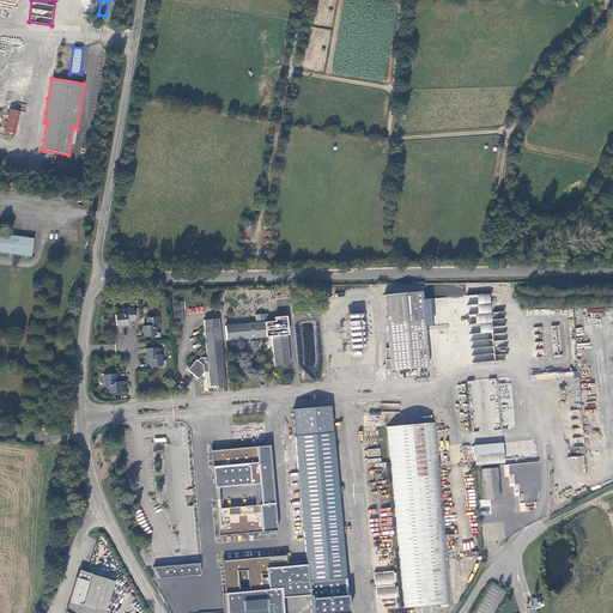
[(4,131),(16,133),(20,111),(8,109),(4,131)]
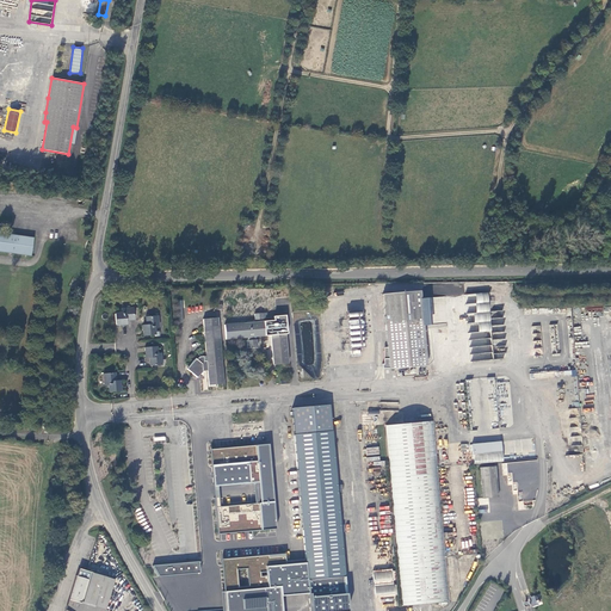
[(0,251),(30,255),(32,239),(0,233),(0,251)]
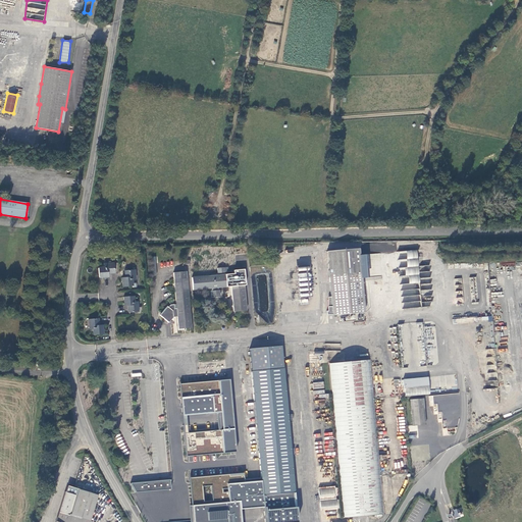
[(61,221),(63,211),(54,210),(52,219),(61,221)]
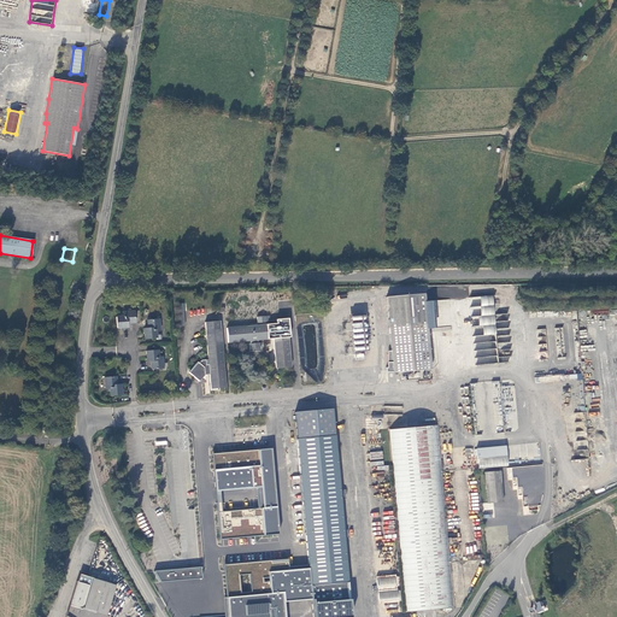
[(425,301),(424,294),(387,297),(393,372),(430,370),(428,329),(425,301)]
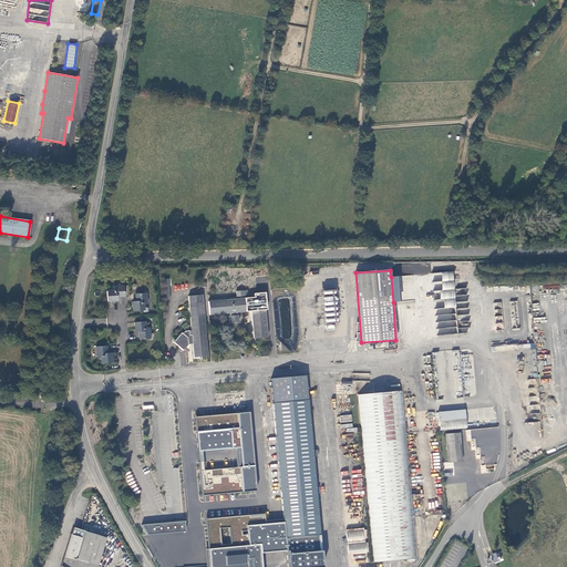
[(452,271),(432,274),(432,282),(452,281),(452,271)]
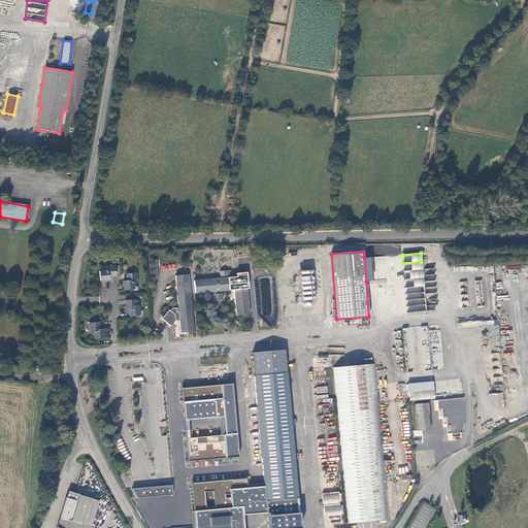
[(150,278),(158,278),(158,259),(150,259),(150,278)]
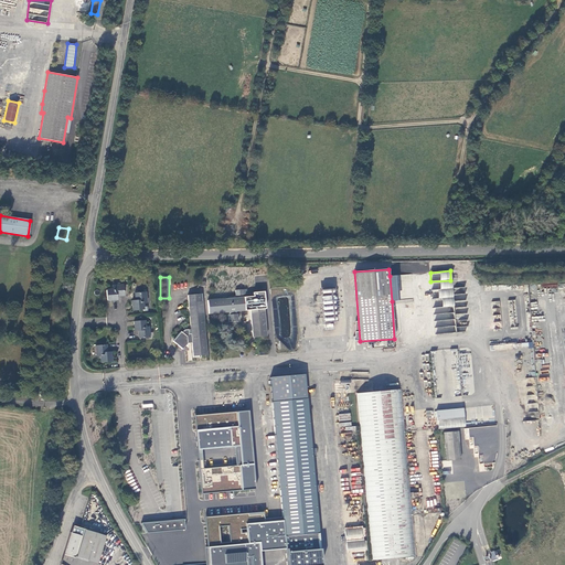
[(450,280),(430,281),(432,290),(451,289),(450,280)]
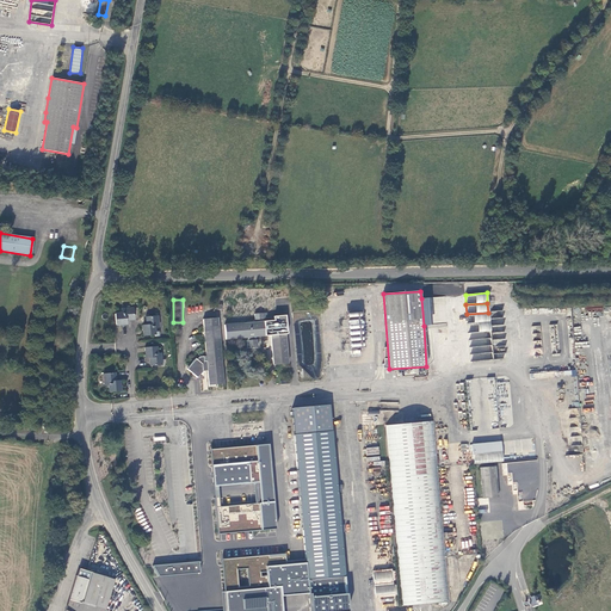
[(134,320),(133,307),(121,308),(122,313),(115,313),(116,325),(127,323),(127,321),(134,320)]
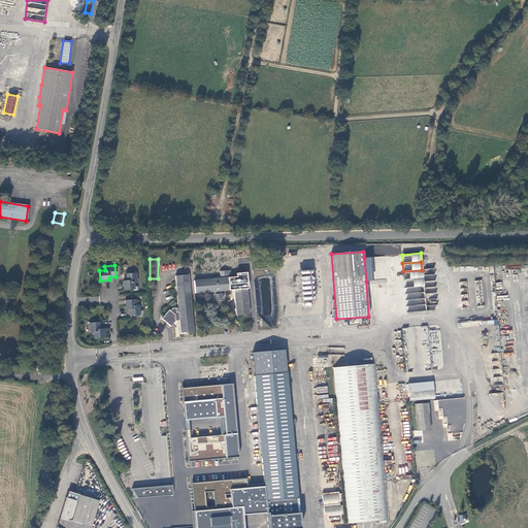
[(422,270),(403,271),(404,279),(423,278),(422,270)]
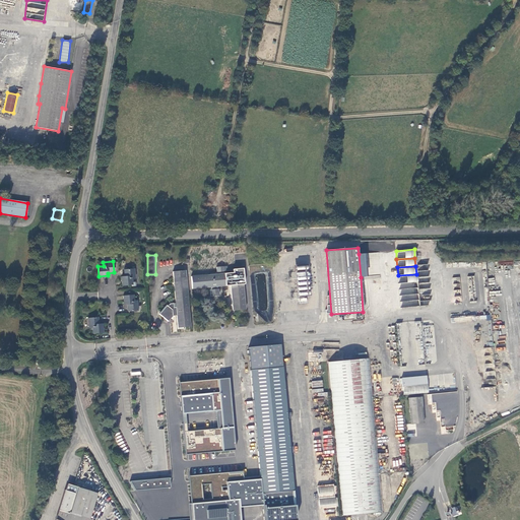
[(135,278),(135,268),(124,269),(124,276),(121,276),(121,285),(131,285),(131,286),(136,286),(135,282),(132,282),(132,279),(135,278)]
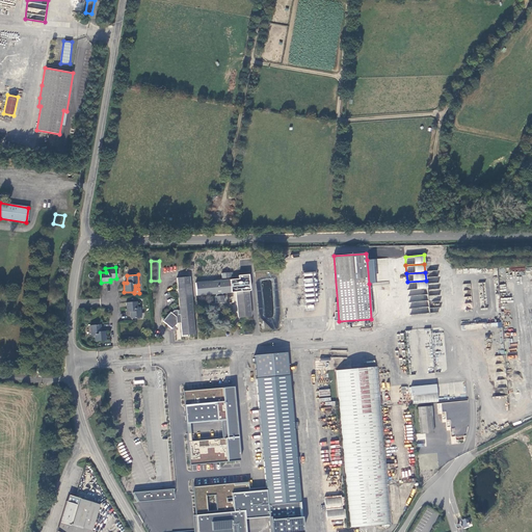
[(195,335),(190,276),(177,277),(179,310),(174,311),(171,313),(170,312),(162,322),(173,329),(177,323),(180,323),(181,337),(188,337),(188,335),(195,335)]
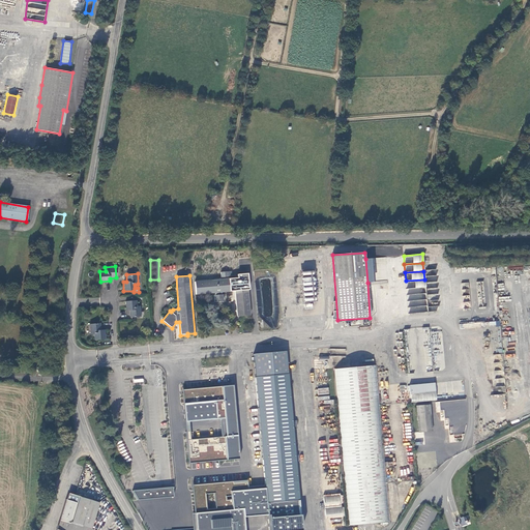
[(195,282),(196,295),(215,293),(222,292),(230,292),(229,278),(195,282)]
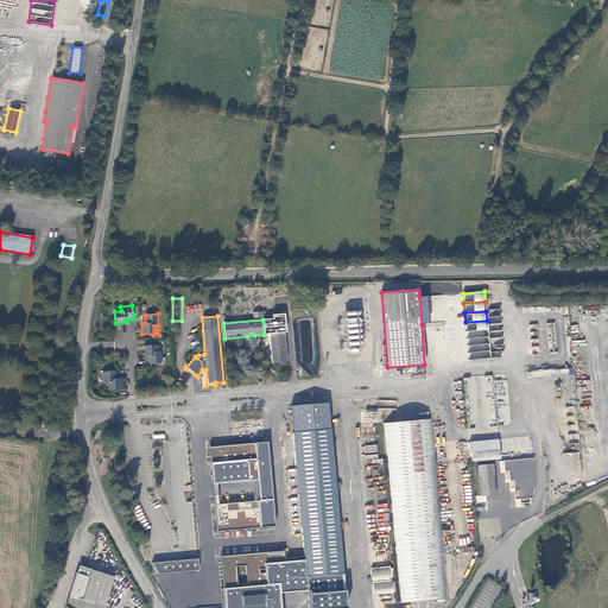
[(487,321),(466,322),(466,331),(488,330),(487,321)]
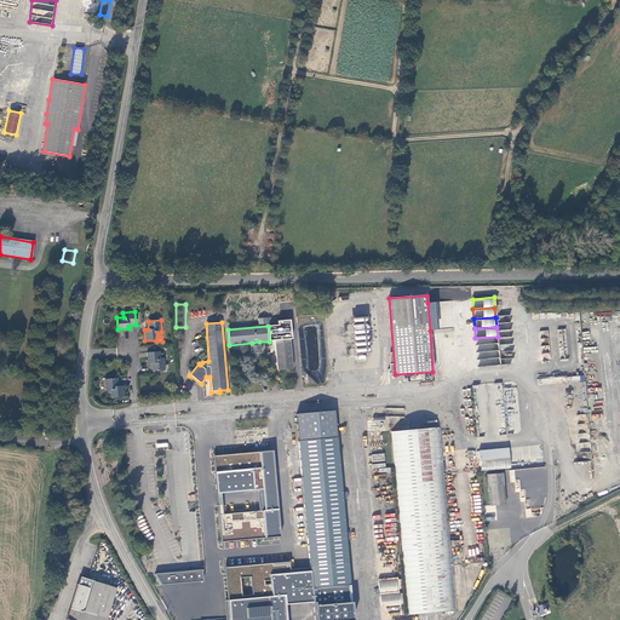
[(293,369),(291,339),(290,339),(290,334),(281,336),(282,339),(275,340),(277,371),(293,369)]
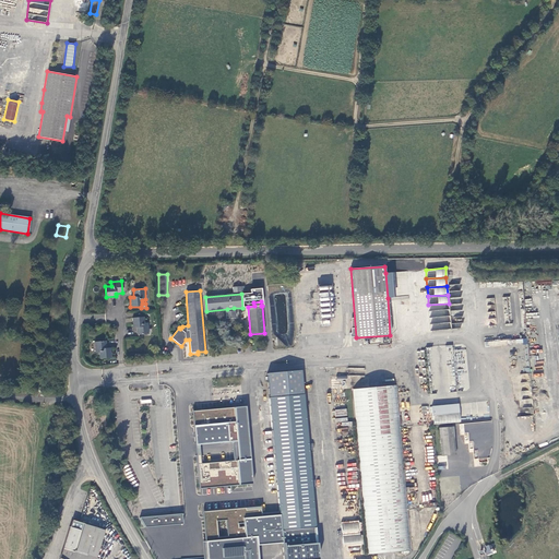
[(234,308),(227,309),(227,311),(226,311),(226,319),(236,318),(235,310),(234,310),(234,308)]
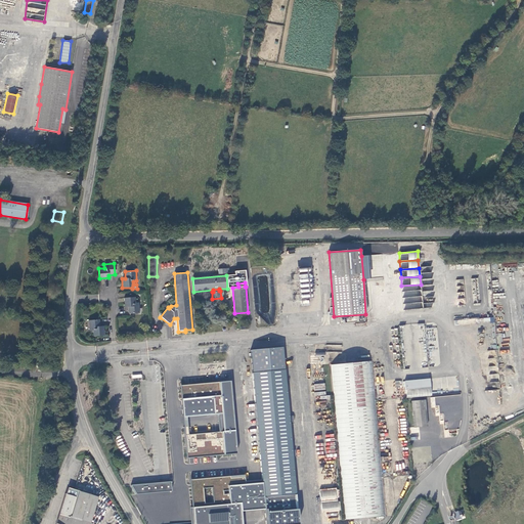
[(135,303),(135,297),(124,298),(124,307),(128,307),(128,313),(139,313),(138,303),(135,303)]
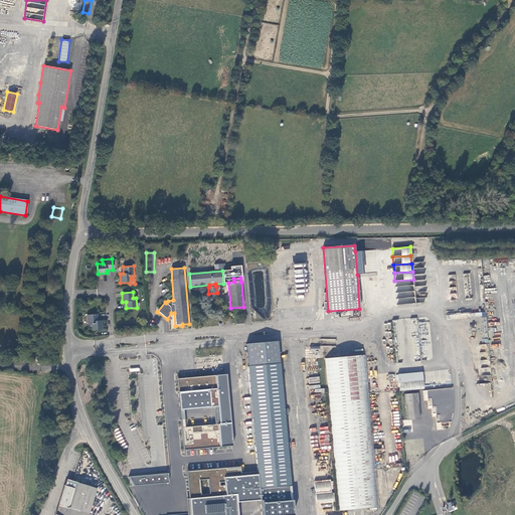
[(50,303),(40,310),(43,314),(53,308),(50,303)]
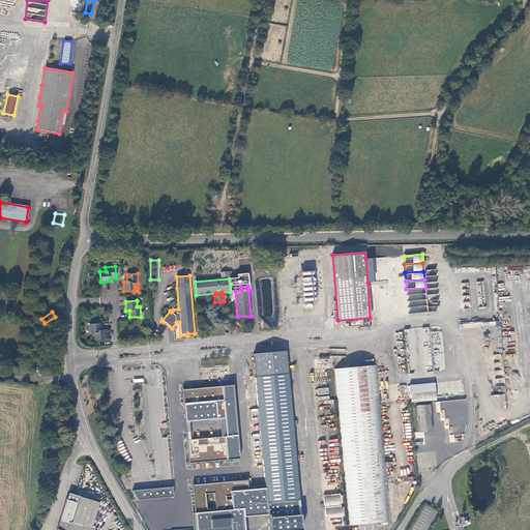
[(100,330),(100,323),(89,324),(90,334),(93,334),(94,341),(105,340),(105,330),(100,330)]
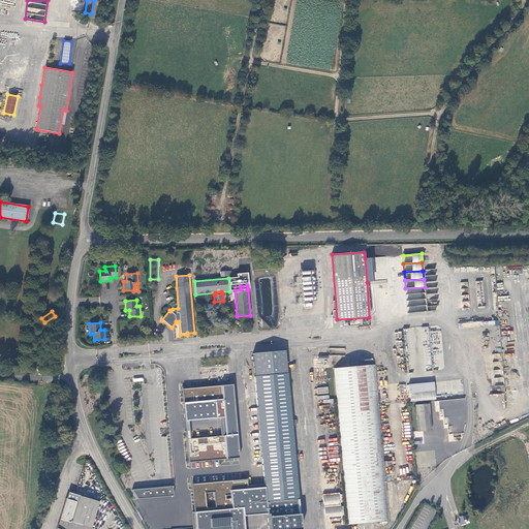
[(50,336),(38,343),(41,348),(53,341),(50,336)]
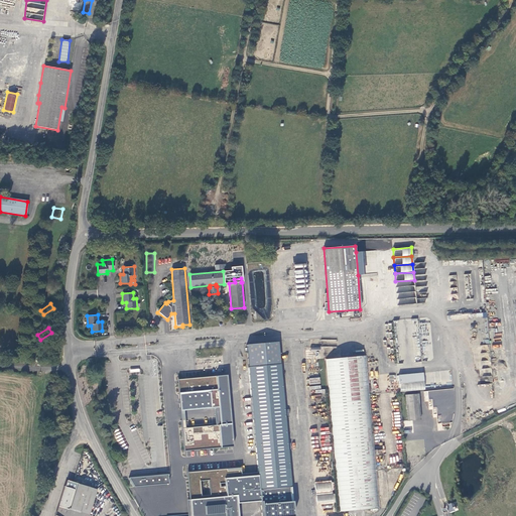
[(280,364),(278,342),(246,345),(248,367),(280,364)]
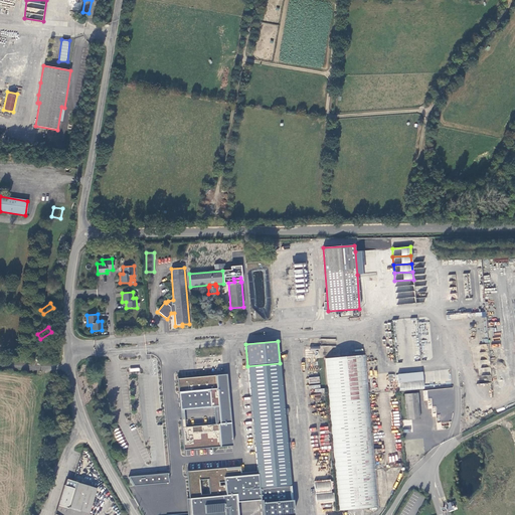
[(44,352),(35,358),(37,363),(47,356),(44,352)]
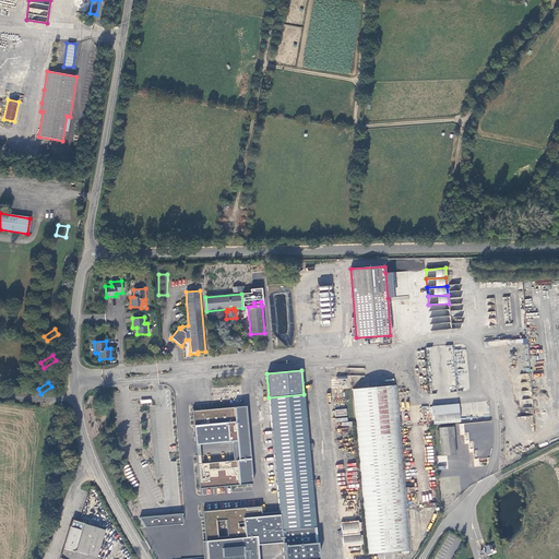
[(412,550),(396,385),(353,390),(368,555),(389,552),(412,550)]
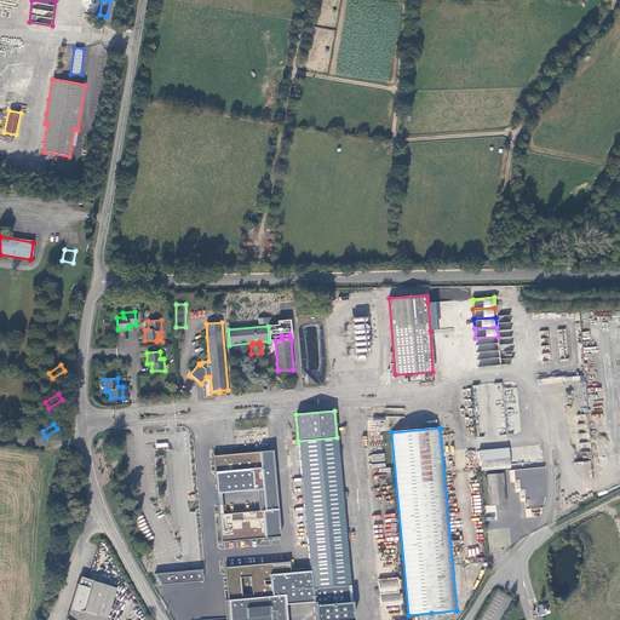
[(337,437),(298,441),(310,572),(314,603),(314,619),(354,619),(343,500),(348,499),(346,492),(343,492),(338,437),(337,437)]
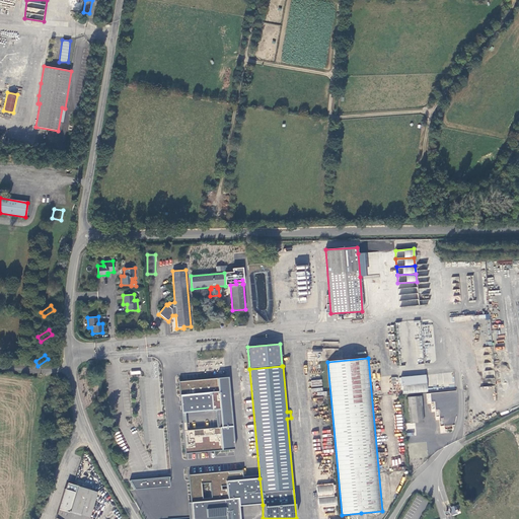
[(425,375),(400,377),(401,385),(426,383),(425,375)]
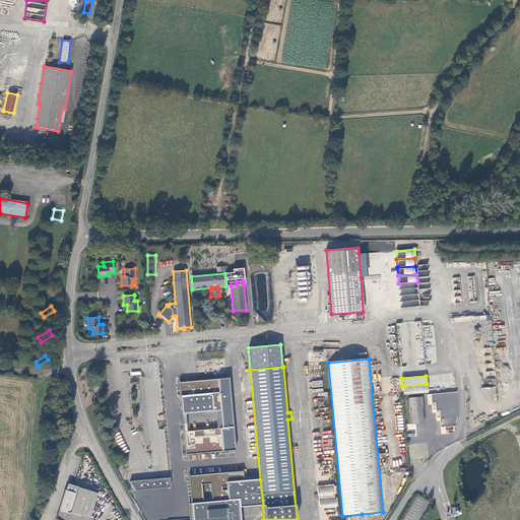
[(181,383),(184,413),(217,410),(218,428),(185,431),(187,454),(236,449),(230,379),(181,383)]
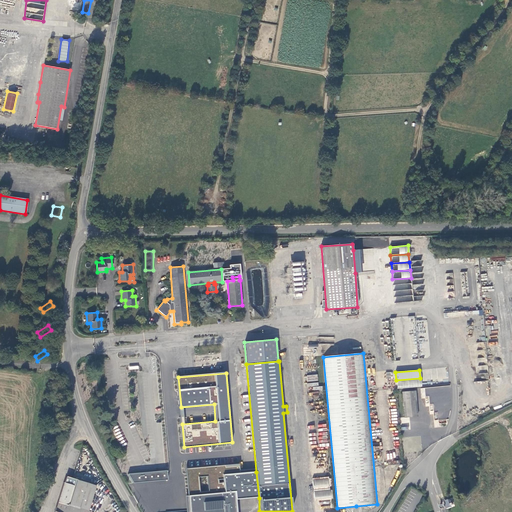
[(420,378),(396,380),(397,389),(421,386),(420,378)]
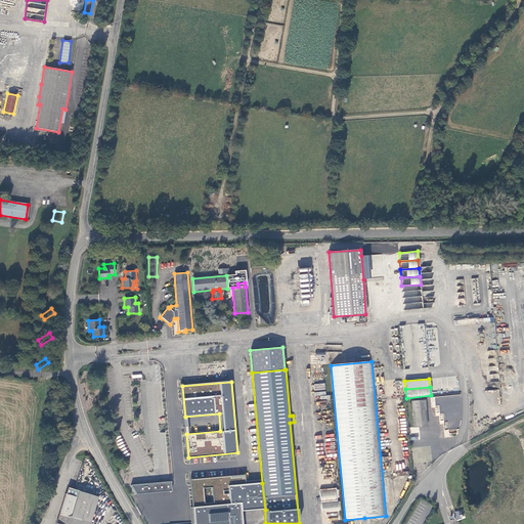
[(461,394),(430,396),(431,407),(435,407),(435,416),(439,416),(440,424),(446,424),(447,433),(463,431),(461,394)]
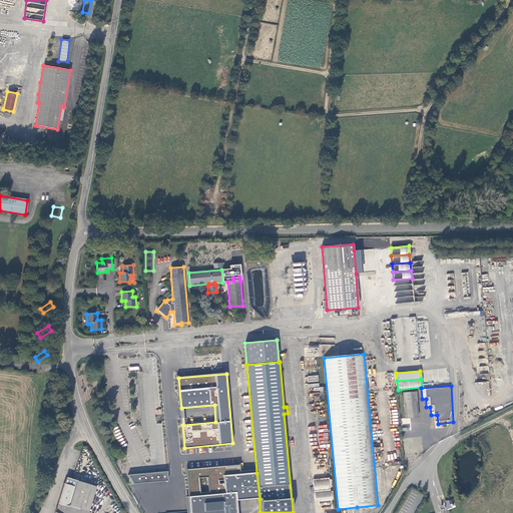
[(403,393),(405,419),(418,418),(416,392),(403,393)]
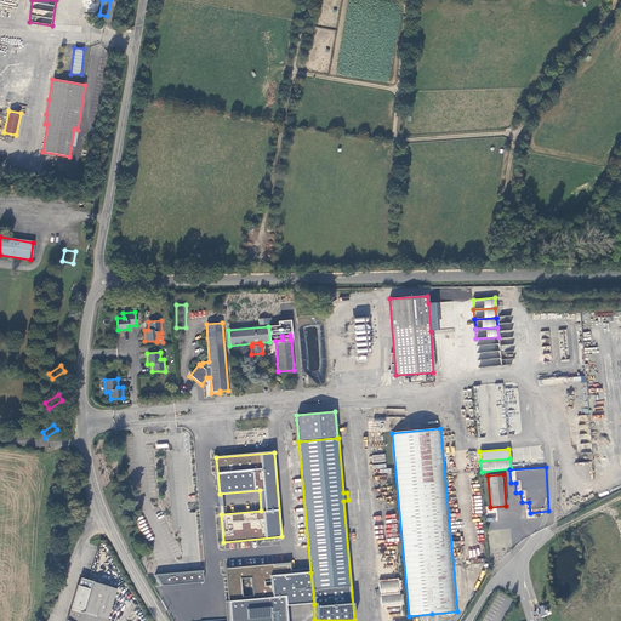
[(314,604),(311,573),(292,574),(291,562),(226,568),(229,620),(289,620),(288,607),(314,604)]
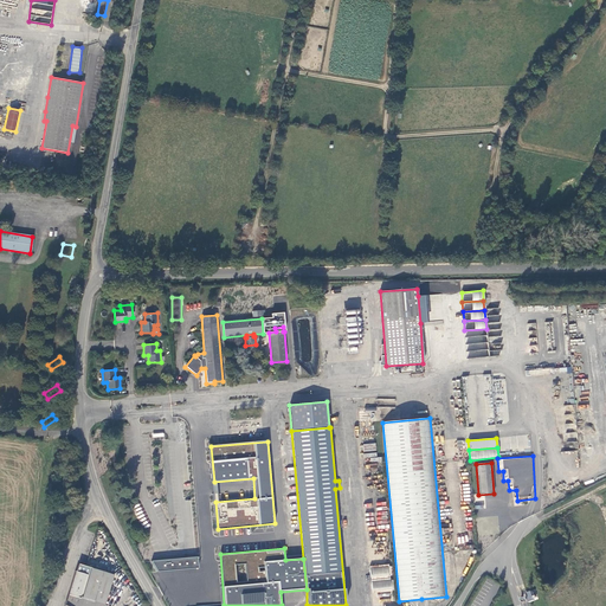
[(200,568),(199,558),(153,561),(160,571),(200,568)]
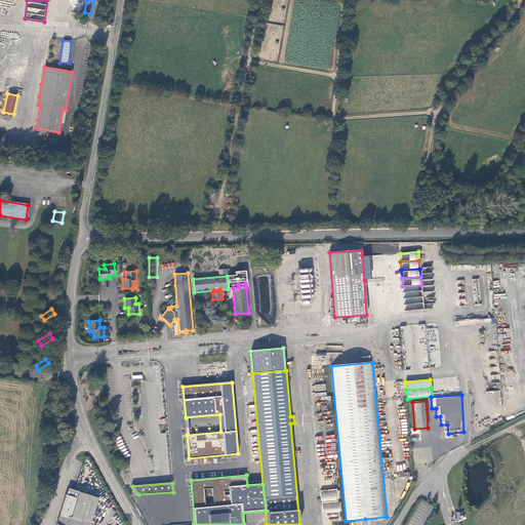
[(73,491),(68,489),(64,501),(59,516),(70,519),(71,519),(90,524),(98,499),(73,491)]
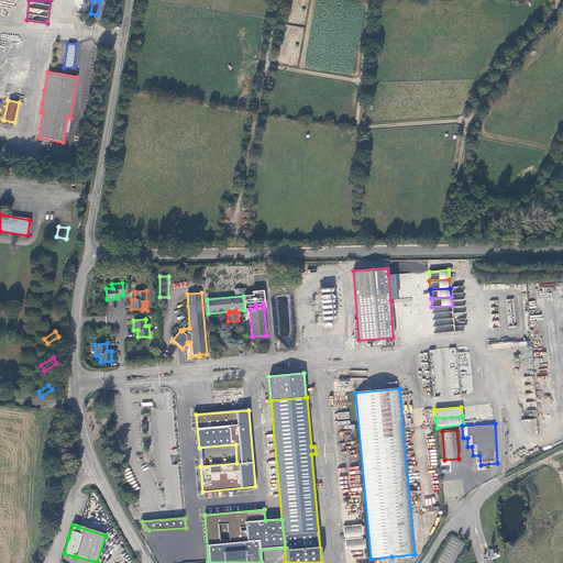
[(363,525),(344,526),(345,551),(365,549),(363,525)]
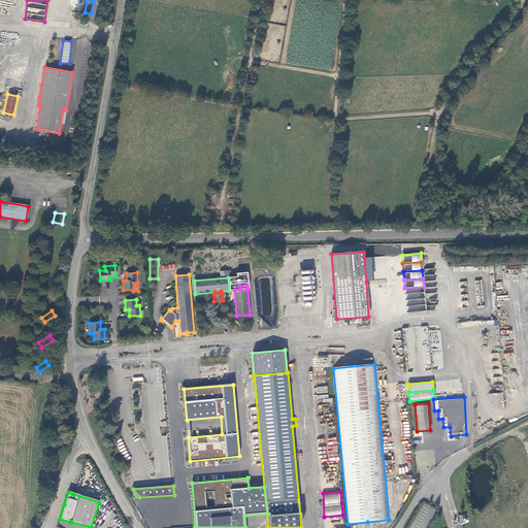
[(57,527),(58,527),(68,527),(70,522),(60,519),(57,527)]
